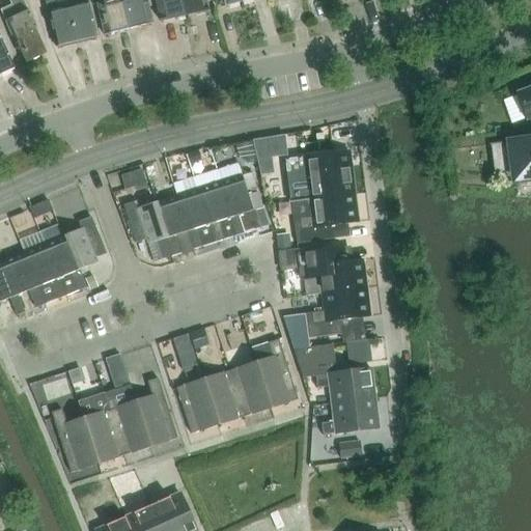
[(3,10),(26,60),(42,53),(24,14),(28,11),(23,0),(9,0),(12,6),(3,10)]
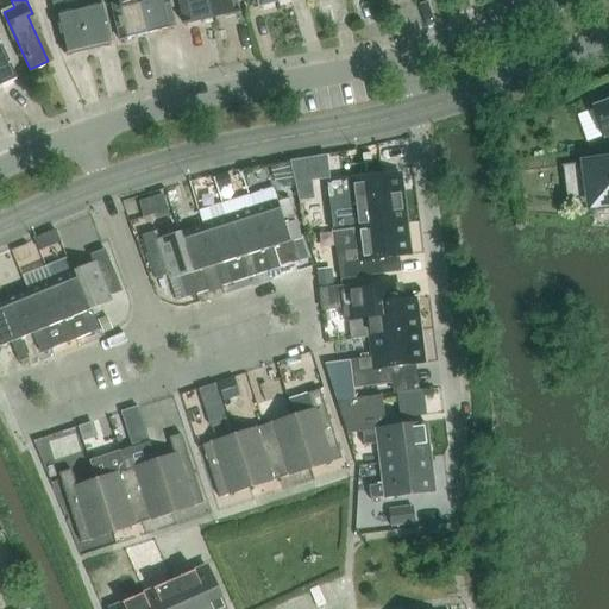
[(77,0),(51,0),(55,13),(55,14),(64,57),(88,51),(77,0)]
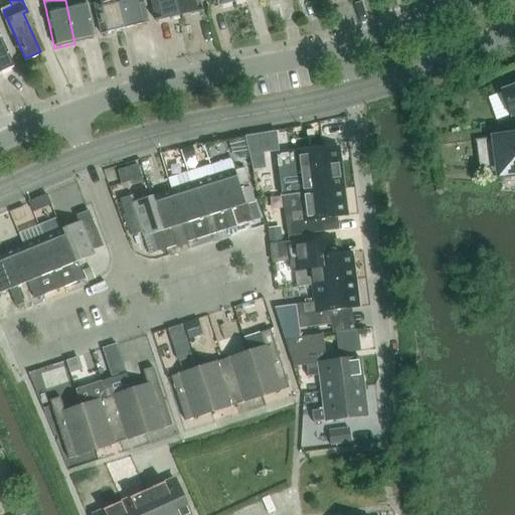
[(65,0),(74,43),(95,38),(87,3),(86,0),(65,0)]
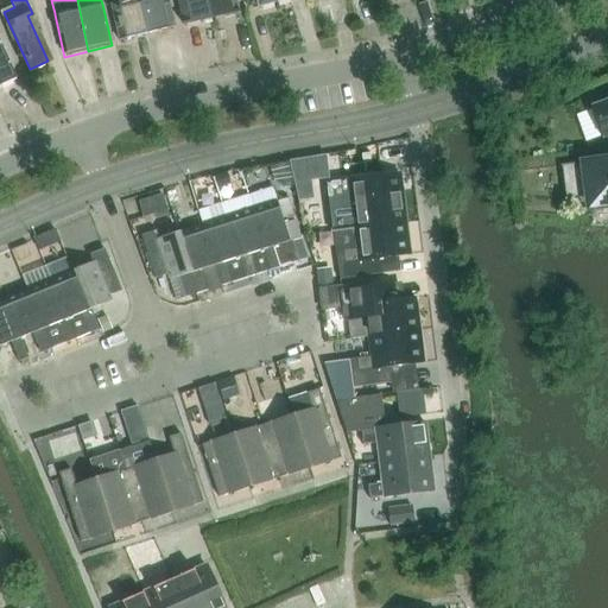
[(120,0),(120,1),(119,2),(121,18),(114,19),(119,40),(147,35),(139,0),(120,0)]
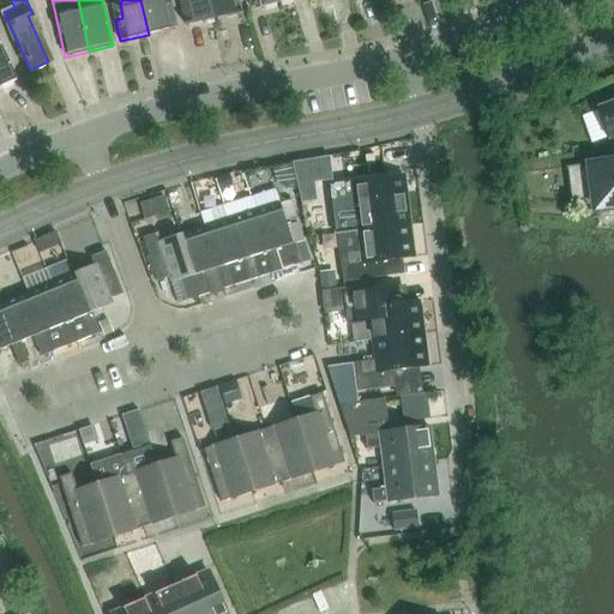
[(140,0),(149,35),(176,28),(169,0),(140,0)]
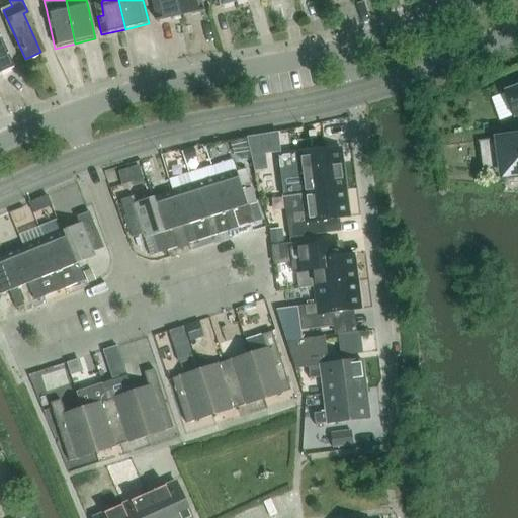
[(181,15),(177,0),(151,0),(156,21),(181,15)]
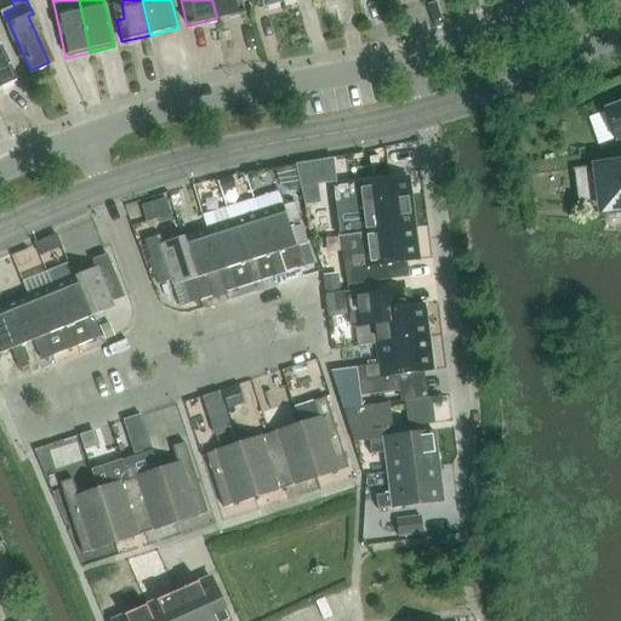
[(212,0),(217,18),(244,12),(240,0),(212,0)]
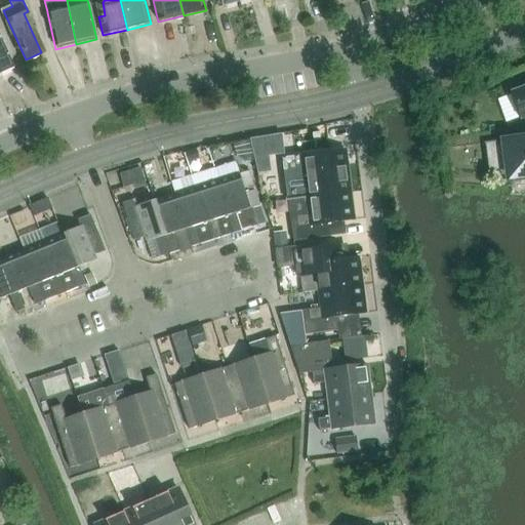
[(0,74),(13,68),(0,38),(0,74)]
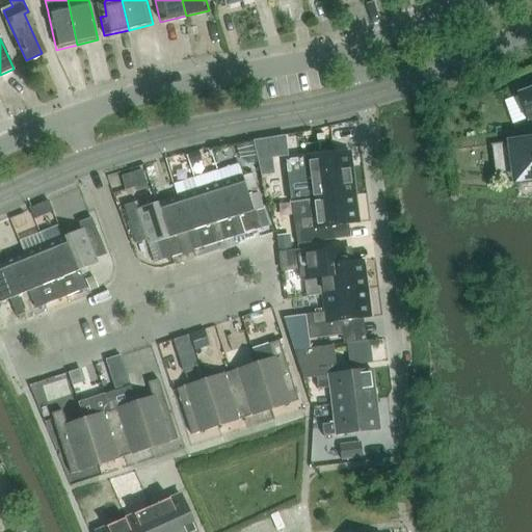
[(531,88),(516,95),(526,122),(531,120),(531,88)]
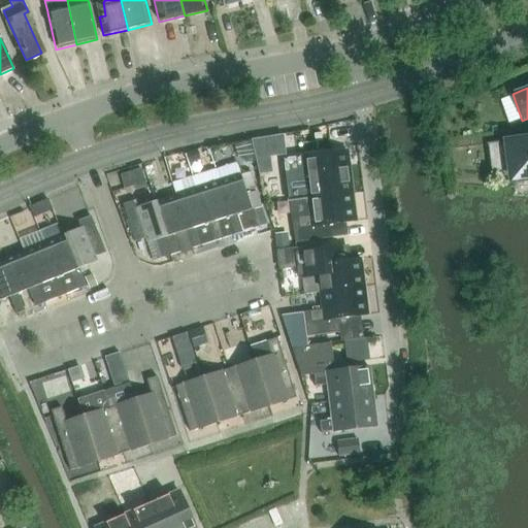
[(527,138),(488,144),(491,164),(505,162),(508,185),(527,182),(527,138)]
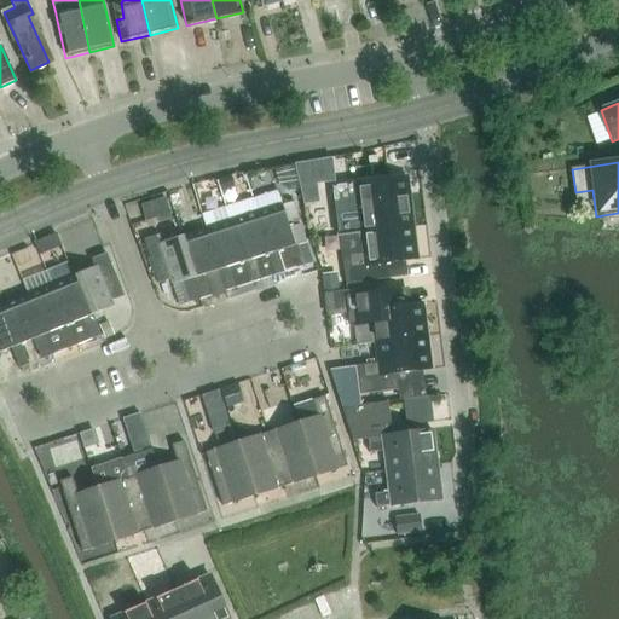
[(230,178),(218,183),(220,191),(232,186),(230,178)]
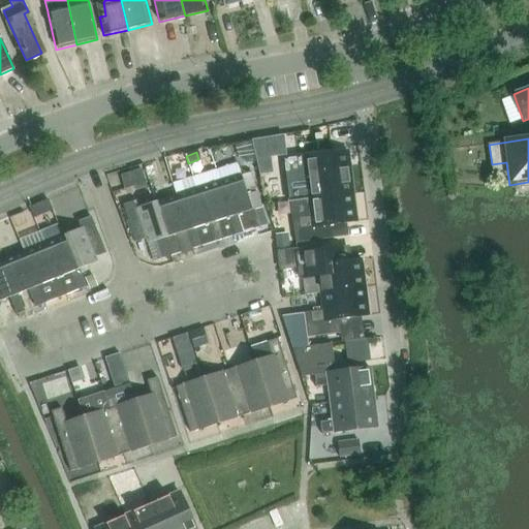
[(318,169),(316,156),(284,160),(287,184),(305,182),(307,199),(353,193),(349,165),(318,169)]
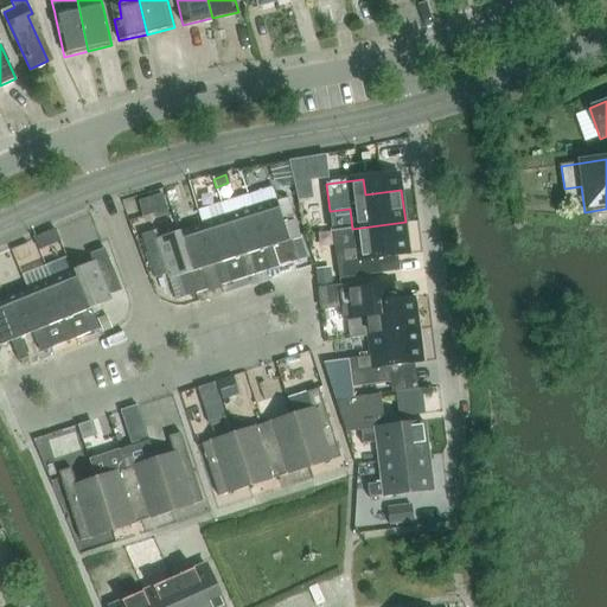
[(180,200),(177,186),(166,190),(170,203),(180,200)]
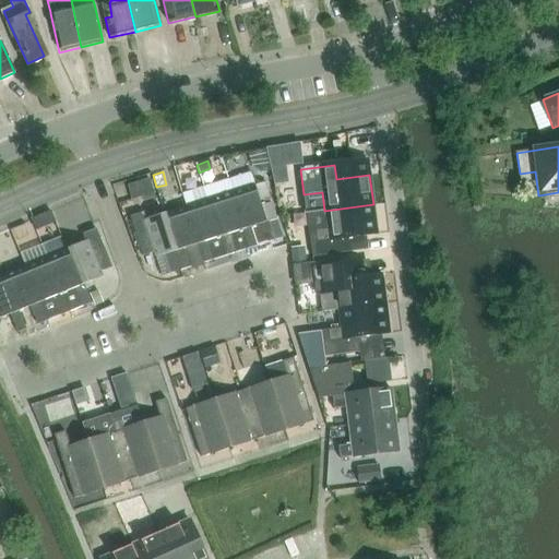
[(250,174),(228,180),(232,192),(238,190),(250,227),(257,247),(274,240),(282,238),(275,219),(270,203),(260,206),(259,203),(271,200),(266,182),(254,187),(253,185),(250,174)]
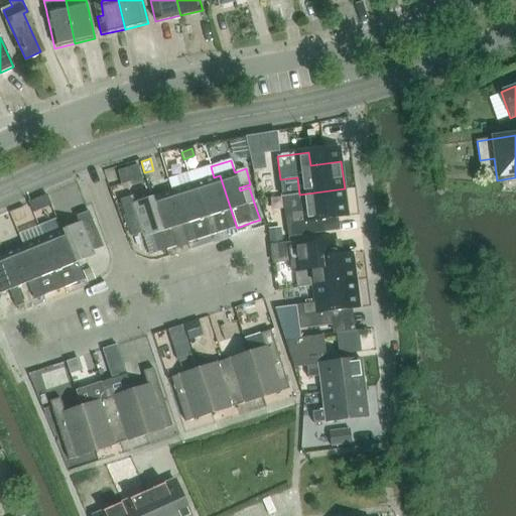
[(144,185),(138,163),(118,169),(122,181),(132,178),(135,187),(144,185)]
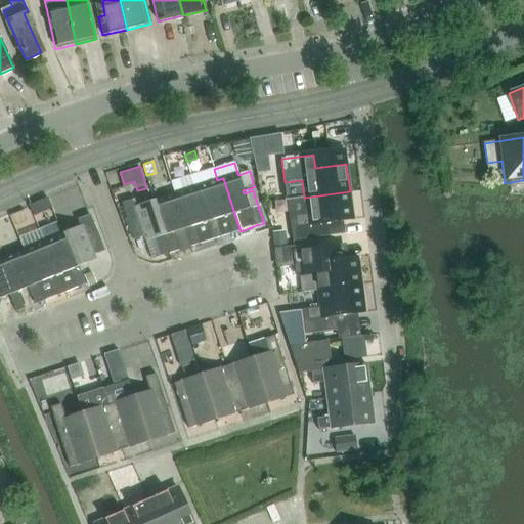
[(200,170),(178,177),(182,191),(200,244),(221,237),(204,184),(200,170)]
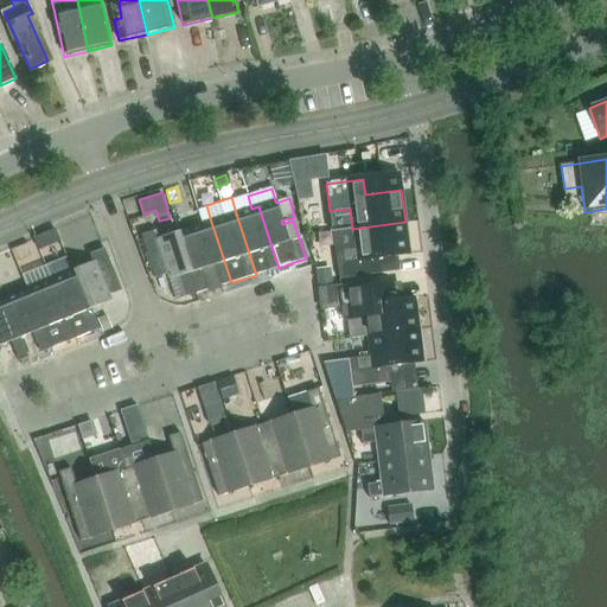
[(251,209),(236,213),(256,275),(269,270),(279,268),(272,247),(259,206),(251,209)]
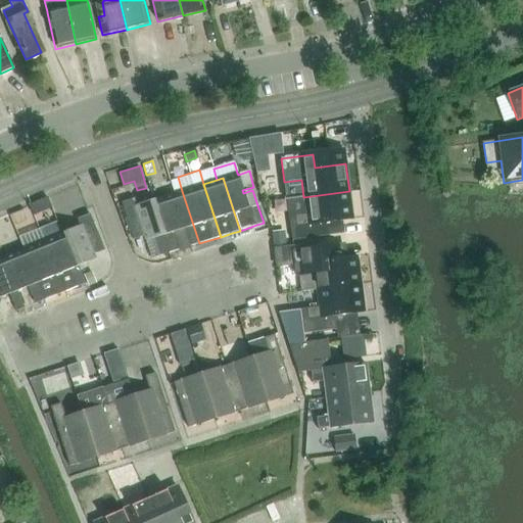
[(182,191),(161,197),(173,233),(184,229),(190,246),(199,243),(182,191)]
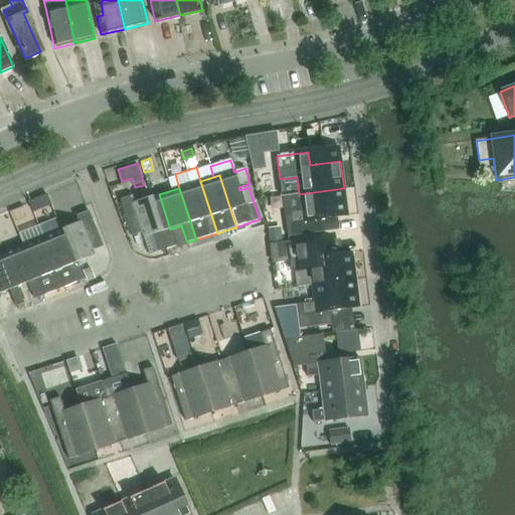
[(347,216),(344,188),(299,194),(301,211),(284,213),(288,237),(319,232),(317,219),(347,216)]
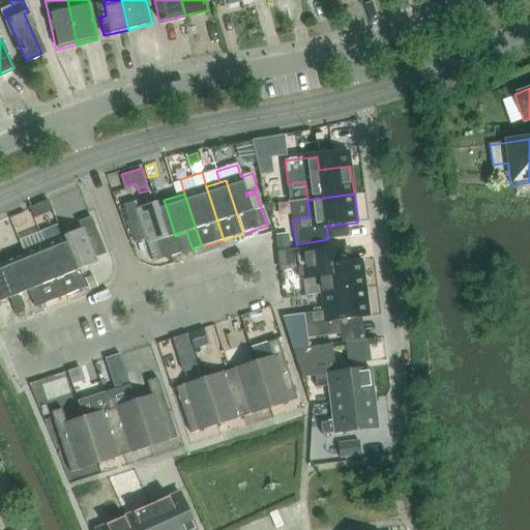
[(136,201),(122,205),(135,243),(146,239),(147,244),(165,239),(171,257),(181,254),(175,236),(164,200),(138,208),(136,201)]
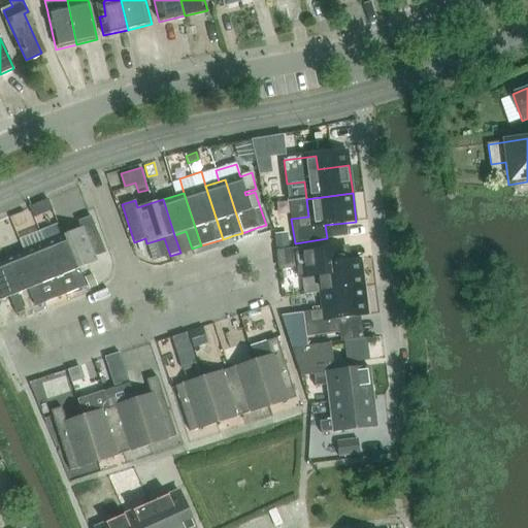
[(46,212),(42,201),(29,207),(34,218),(46,212)]
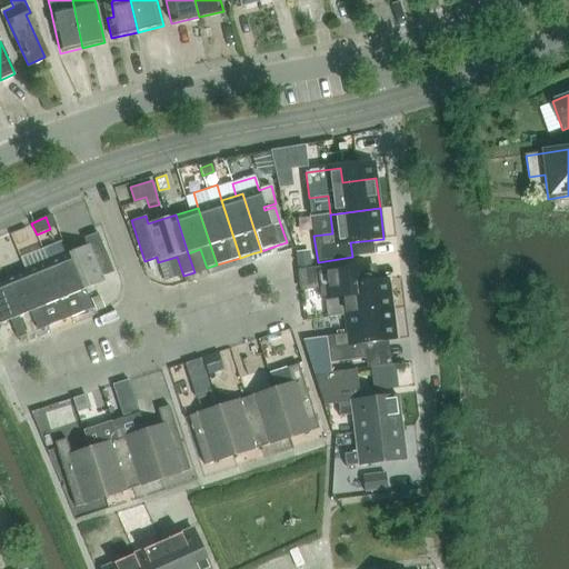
[(103,282),(101,277),(113,272),(98,232),(83,239),(87,246),(69,252),(85,290),(86,290),(103,282)]
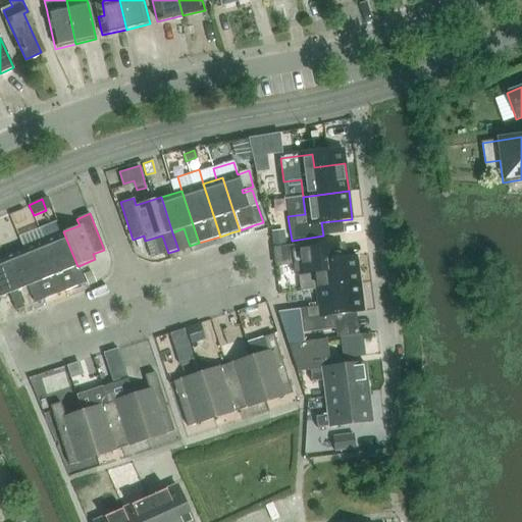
[(284,230),(271,232),(273,248),(286,246),(284,230)]
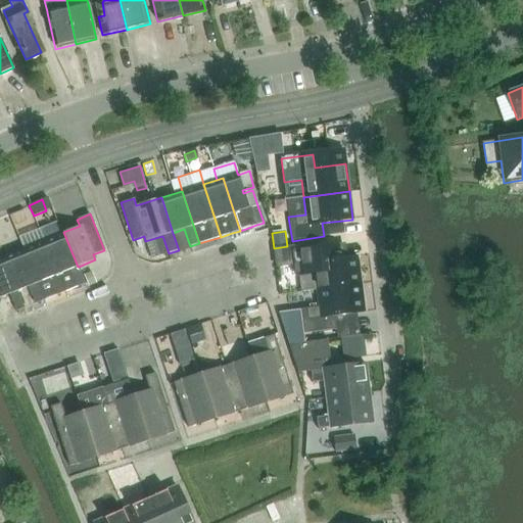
[(64,292),(85,283),(79,267),(78,267),(63,232),(43,241),(57,275),(58,275),(64,292)]
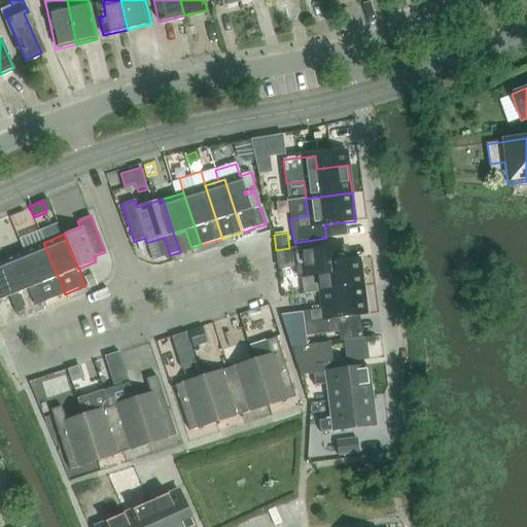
[(56,297),(65,294),(59,277),(58,277),(43,243),(23,251),(37,285),(38,285),(48,281),(56,297)]
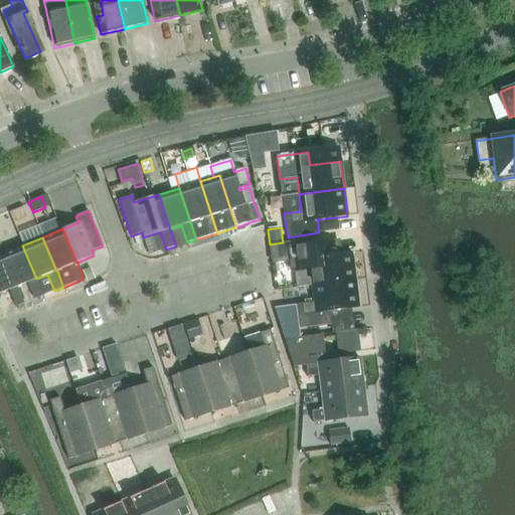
[(320,243),(289,247),(291,261),(292,271),(294,271),(296,288),(311,286),(355,280),(352,252),(335,254),(333,241),(320,243)]
